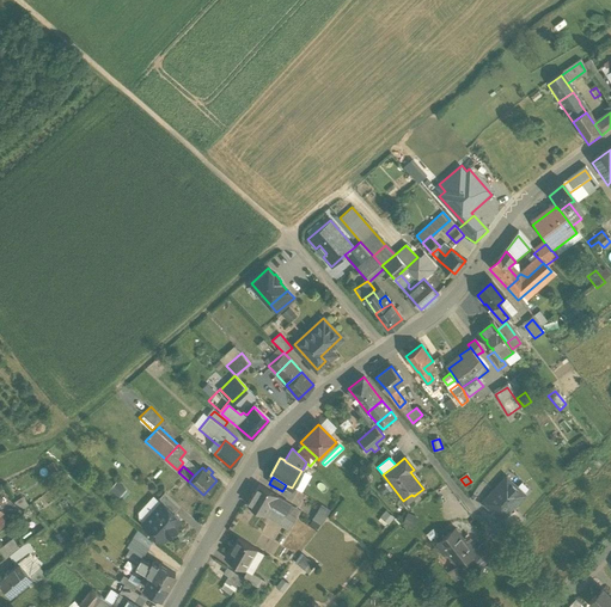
[(506,482),(482,506),(501,523),(501,522),(512,512),(521,501),(514,494),(517,491),(506,482)]
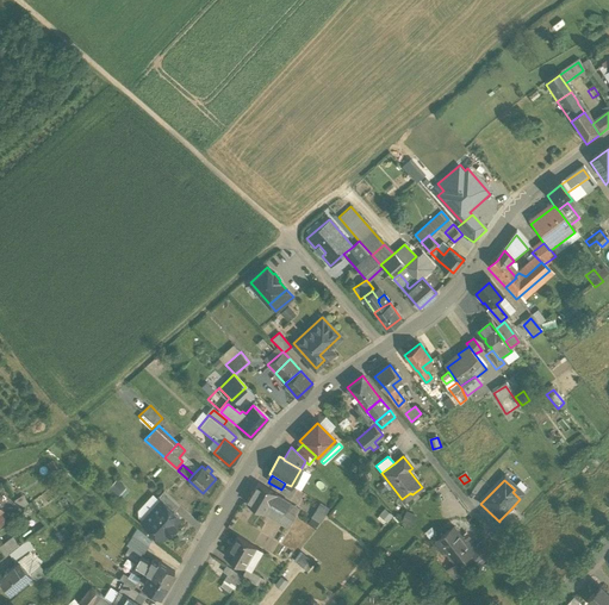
[(290,504),(258,484),(247,503),(263,513),(265,512),(268,506),(283,515),(284,513),(290,504)]
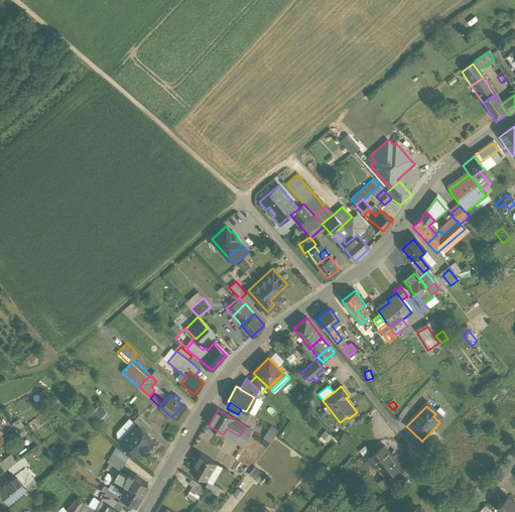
[(151,427),(138,415),(132,421),(135,424),(136,423),(146,433),(151,427)]
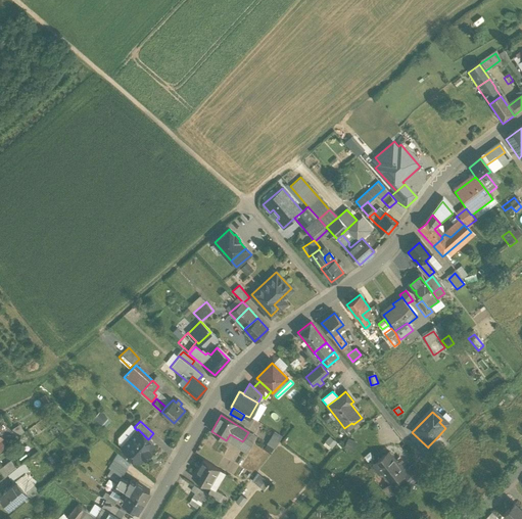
[(137,430),(122,446),(139,462),(144,456),(144,457),(148,457),(150,454),(150,451),(149,450),(154,444),(148,439),(138,429),(137,430)]
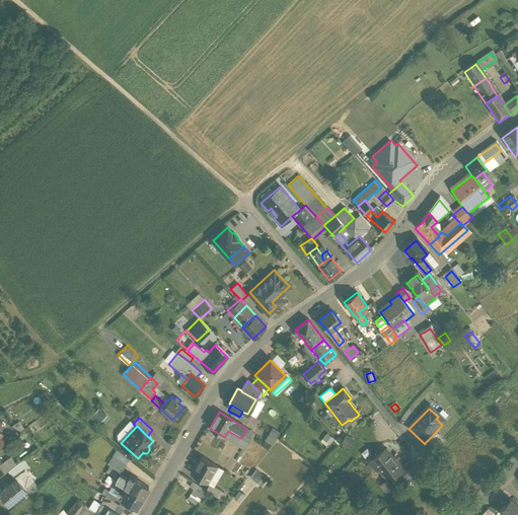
[(273,428),(265,440),(272,444),(280,432),(273,428)]
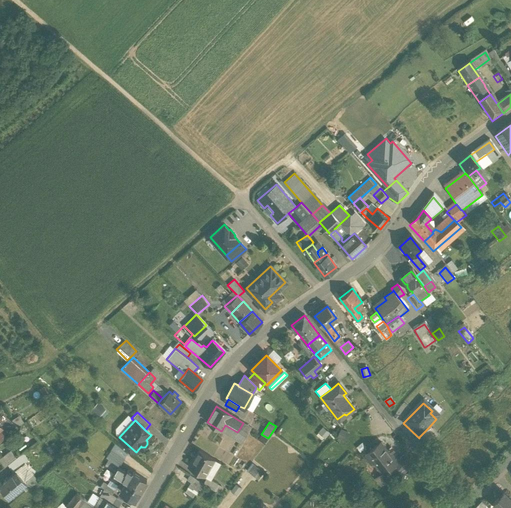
[(237,432),(225,425),(222,430),(230,435),(228,439),(241,446),(242,444),(245,446),(249,441),(242,436),(243,434),(238,431),(237,432)]
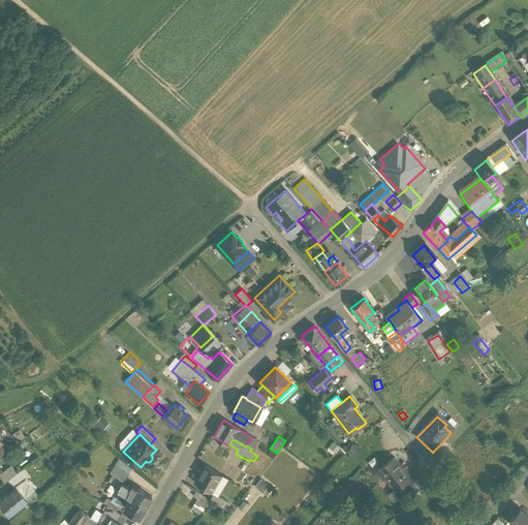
[(327,449),(333,455),(339,446),(333,440),(327,449)]
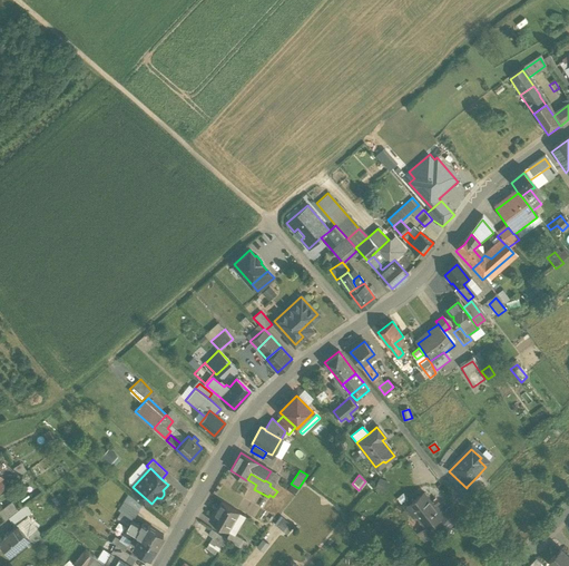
[(477,477),(467,487),(479,498),(489,487),(477,477)]
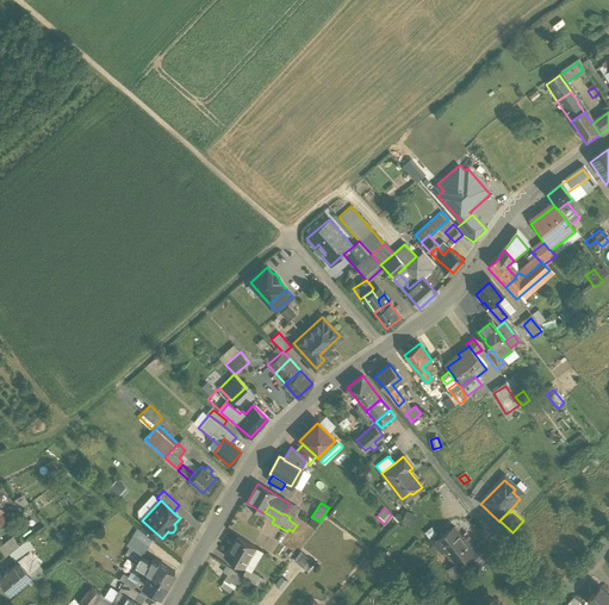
[(402,521),(410,523),(414,513),(404,511),(402,521)]
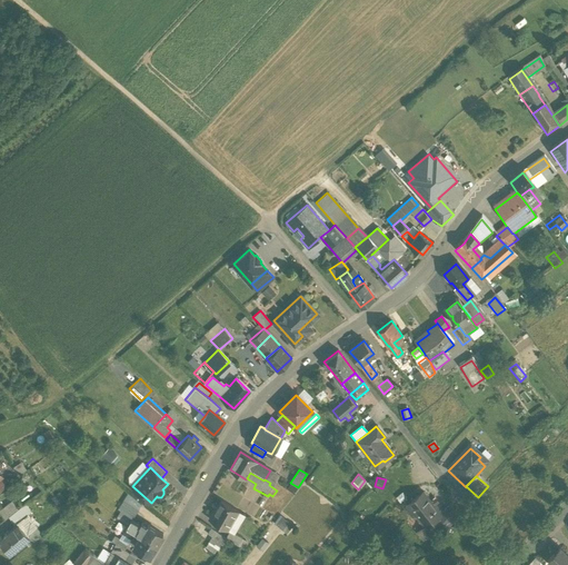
[(422,491),(410,501),(418,509),(415,512),(425,525),(426,526),(429,524),(439,516),(441,514),(422,491)]
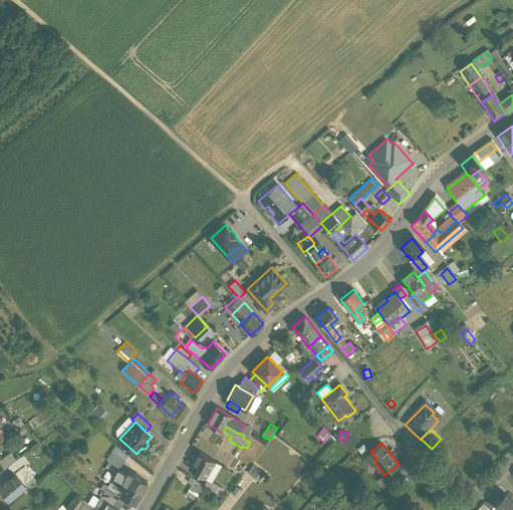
[(127,455),(116,446),(107,460),(110,461),(105,468),(114,476),(118,469),(127,455)]
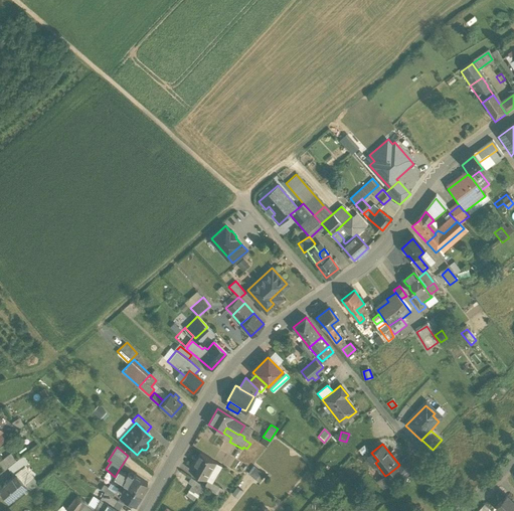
[(200,453),(193,465),(195,466),(191,472),(205,480),(215,463),(200,453)]
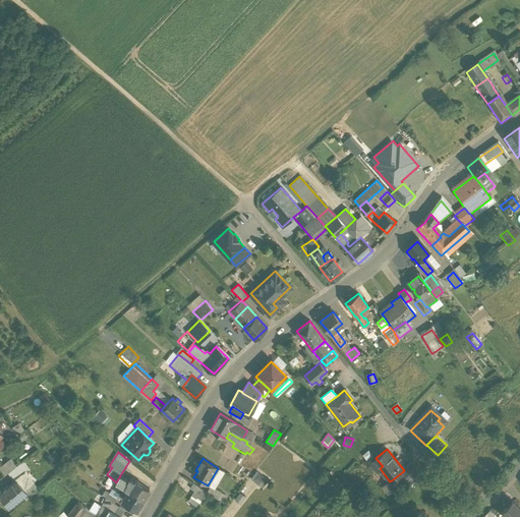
[(19,464),(8,472),(13,479),(24,471),(19,464)]
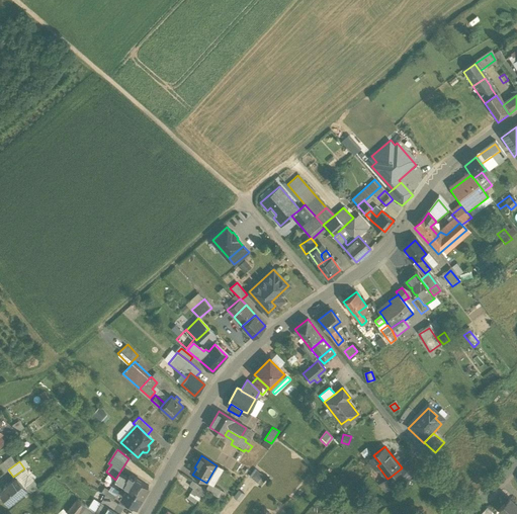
[(402,467),(400,469),(404,476),(409,482),(417,473),(409,461),(402,467)]
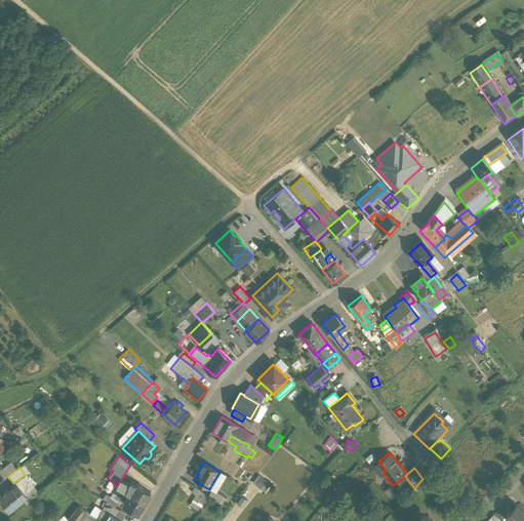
[(401,489),(409,482),(405,476),(396,483),(401,489)]
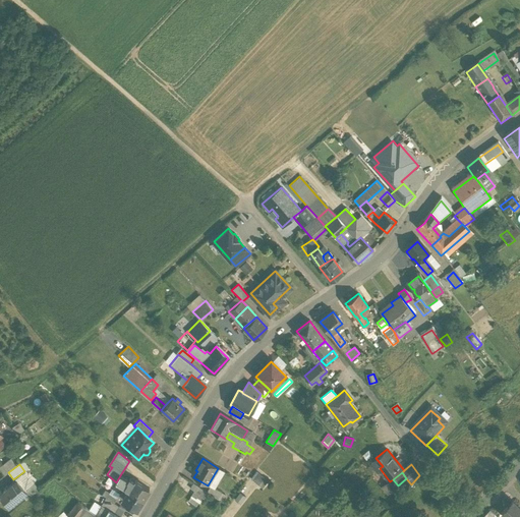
[(267,481),(256,473),(251,479),(262,487),(267,481)]
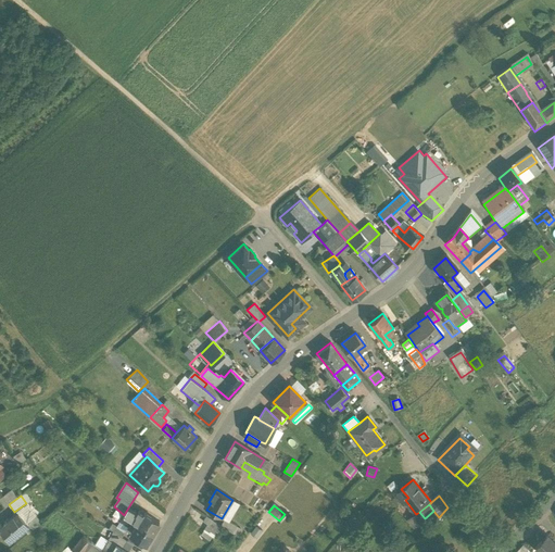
[(159,522),(143,512),(143,513),(138,511),(137,513),(128,507),(124,515),(152,532),(159,522)]
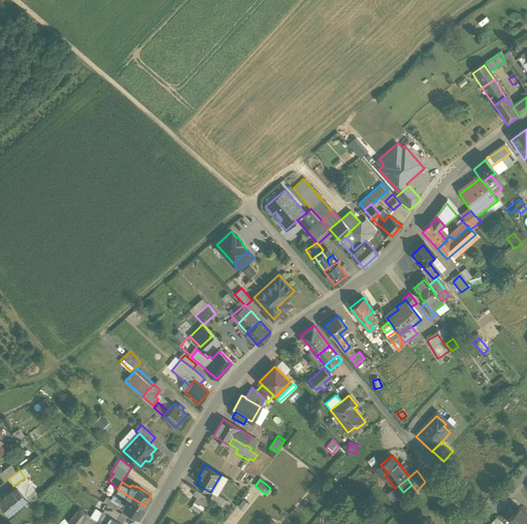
[(18,486),(0,500),(0,502),(9,513),(23,502),(18,496),(22,492),(18,486)]
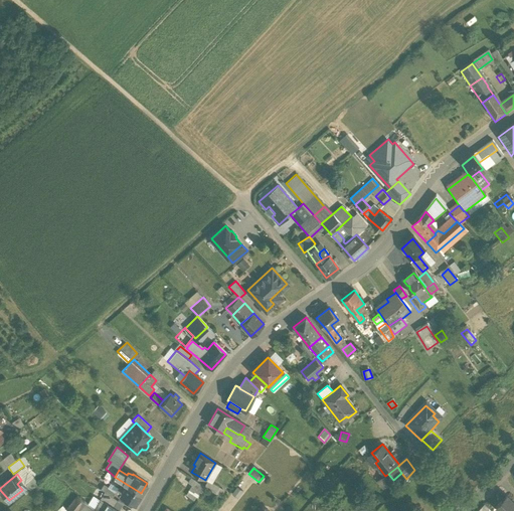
[(385,476),(384,475),(378,481),(383,487),(393,480),(388,474),(385,476)]
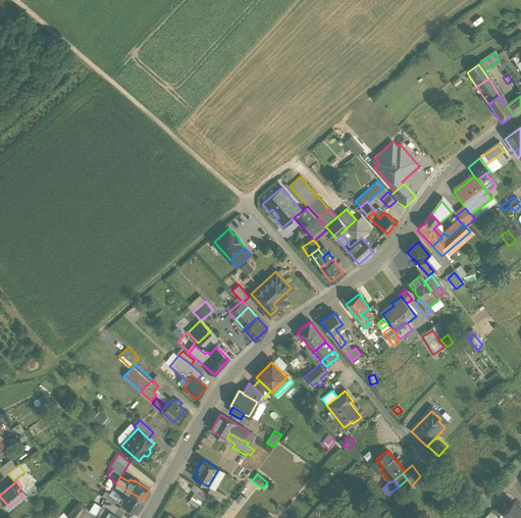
[(143,500),(116,483),(113,488),(121,494),(124,493),(126,495),(122,501),(137,510),(143,500)]
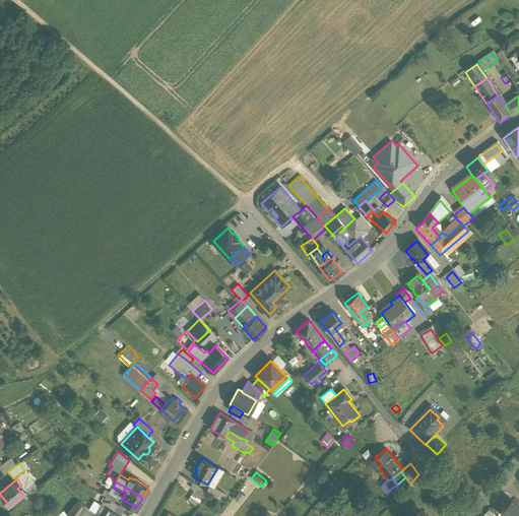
[(208,493),(193,482),(190,488),(202,497),(204,495),(206,496),(208,493)]
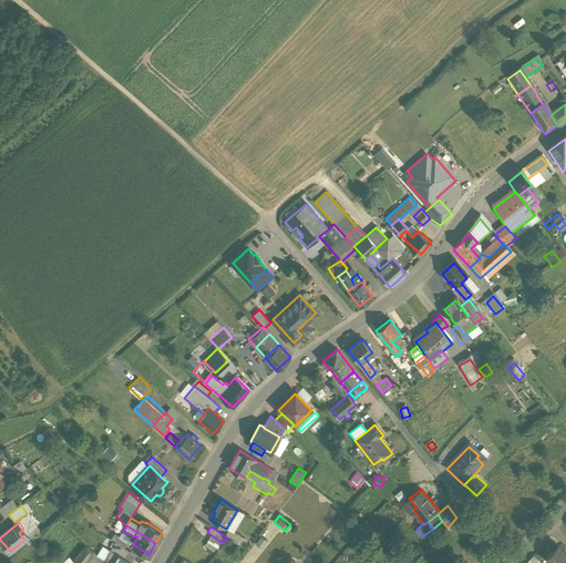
[(29,535),(23,529),(19,533),(24,540),(29,535)]
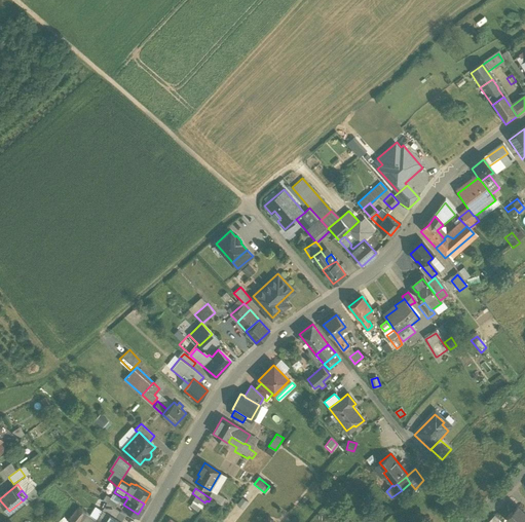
[(224,507),(228,501),(213,491),(209,497),(224,507)]
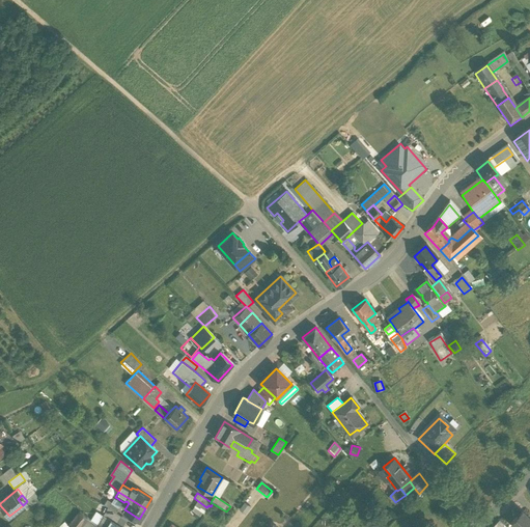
[(119,507),(107,499),(104,504),(116,512),(119,507)]
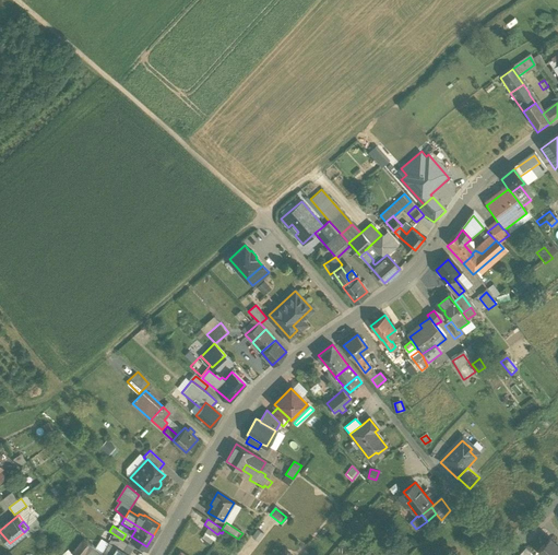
[(202,539),(211,543),(213,539),(212,536),(214,532),(209,528),(202,539)]
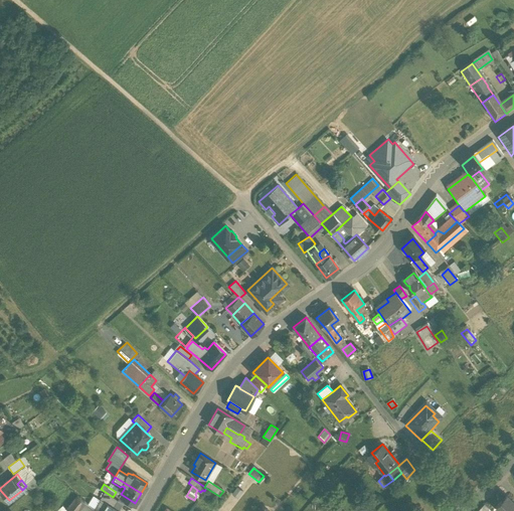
[(76,495),(66,509),(67,510),(78,510),(84,502),(76,495)]
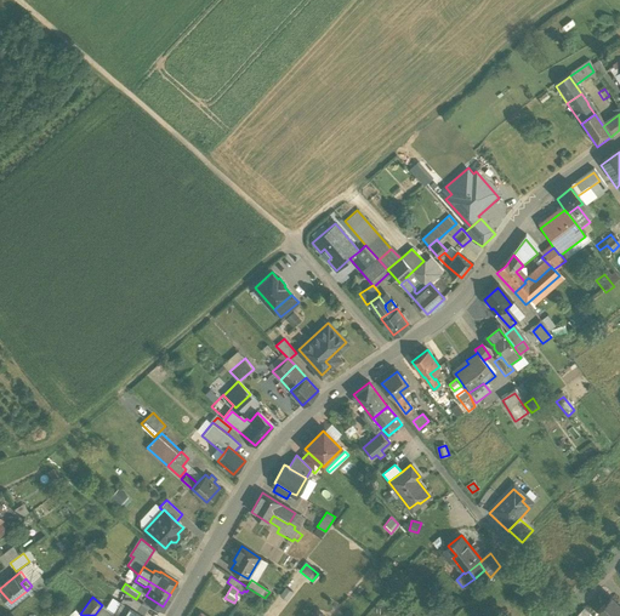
[(619,615),(619,609),(610,600),(597,615),(619,615)]
